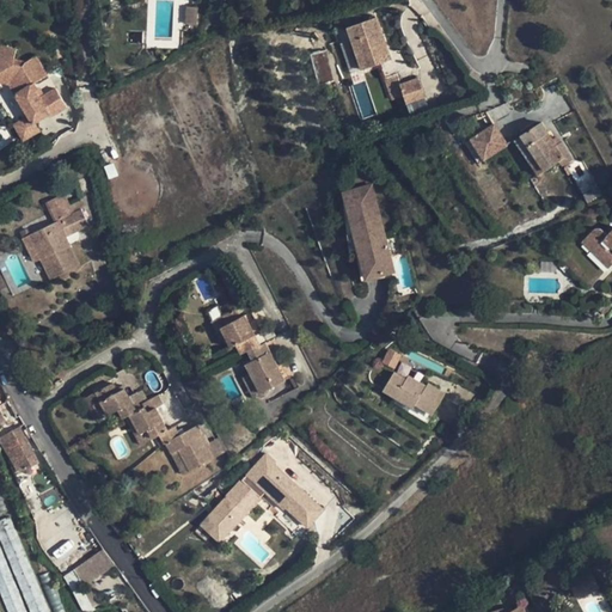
[(185,7),(184,24),(195,25),(196,8),(185,7)]
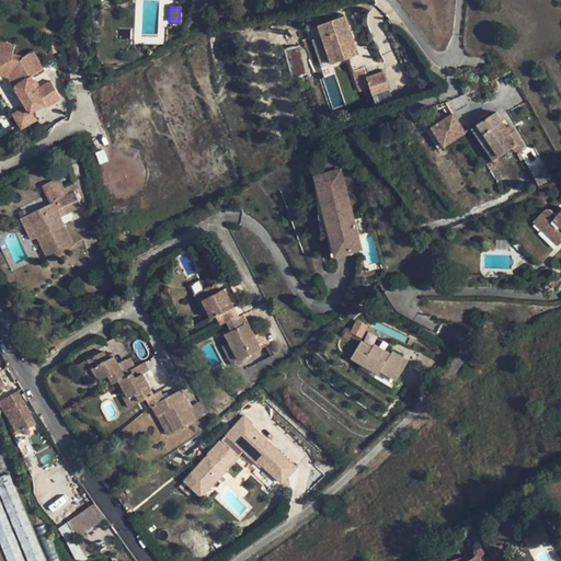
[(332,65),(357,56),(344,18),(318,26),(332,65)]
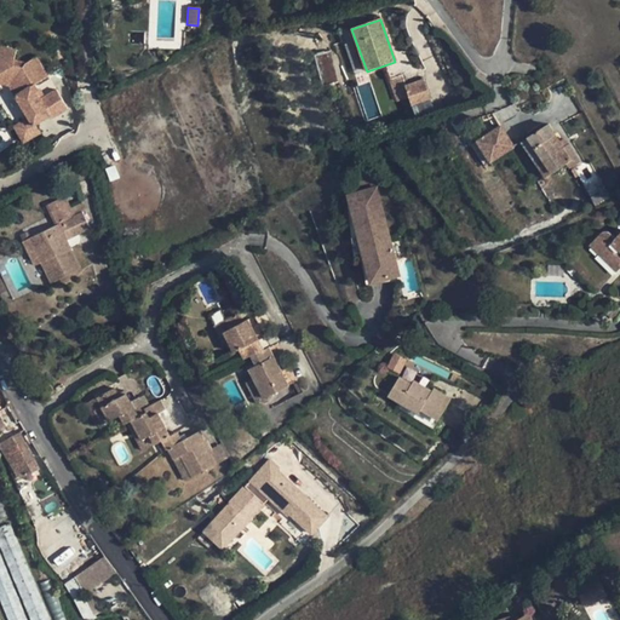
[(28,116),(33,125),(49,115),(50,119),(67,108),(56,90),(42,97),(39,99),(35,93),(36,92),(36,90),(36,89),(36,86),(35,84),(47,76),(35,57),(24,63),(13,61),(16,50),(0,45),(0,62),(3,63),(0,74),(0,82),(9,86),(28,116)]
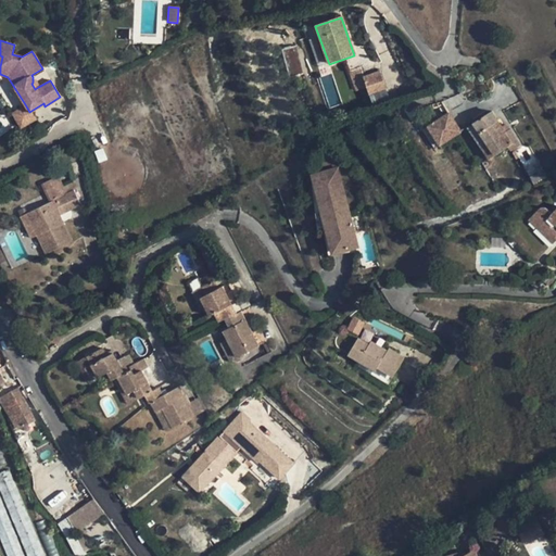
[(313,46),(317,64),(324,63),(320,43),(313,46)]
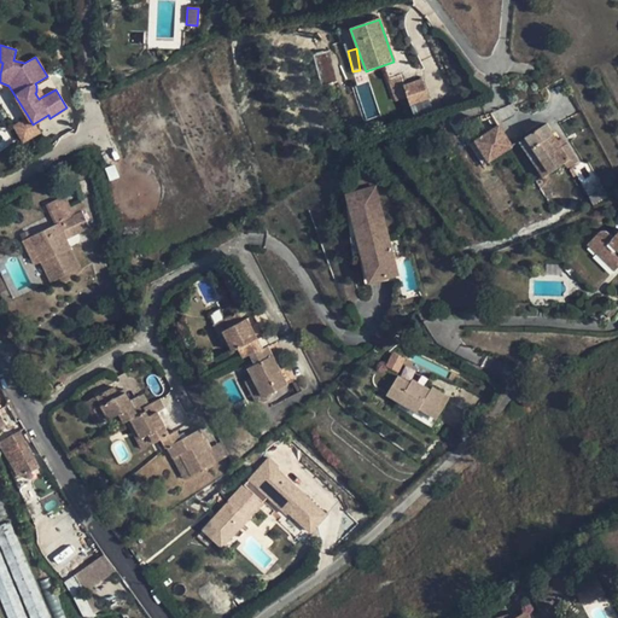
[(328,51),(313,56),(321,85),(337,80),(328,51)]
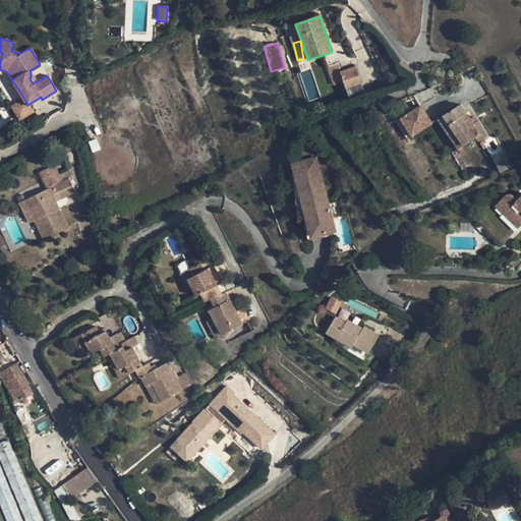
[(340,73),(337,65),(327,68),(333,85),(343,82),(340,73)]
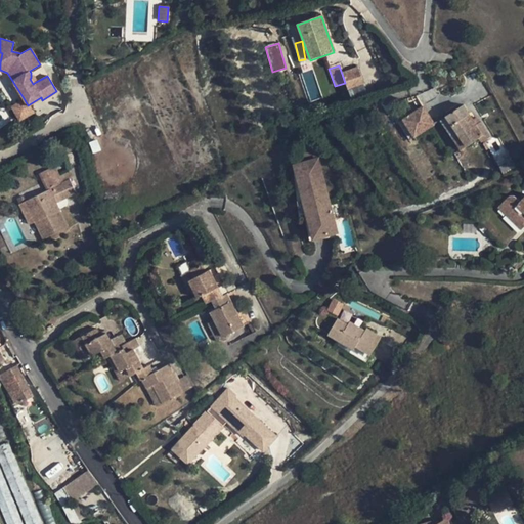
[(363,86),(357,69),(342,74),(345,83),(347,91),(363,86)]
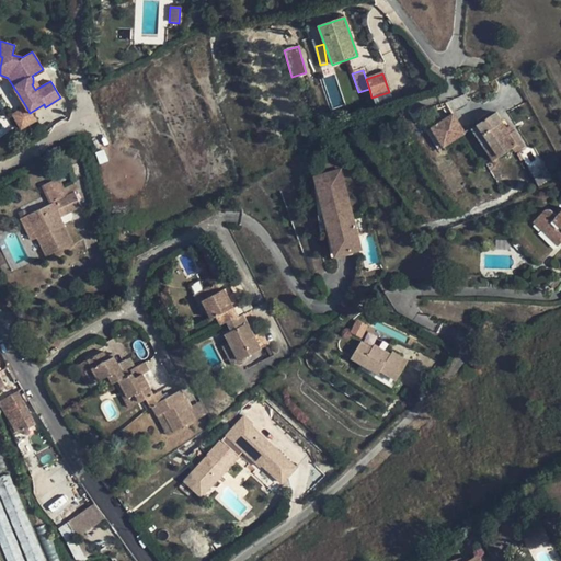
[(30,113),(25,105),(11,114),(21,128),(34,121),(30,113)]
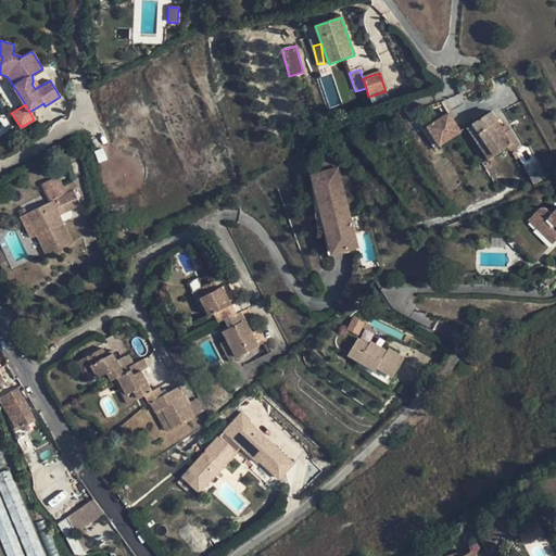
[(442,113),(444,116),(450,113),(444,104),(438,106),(442,113)]
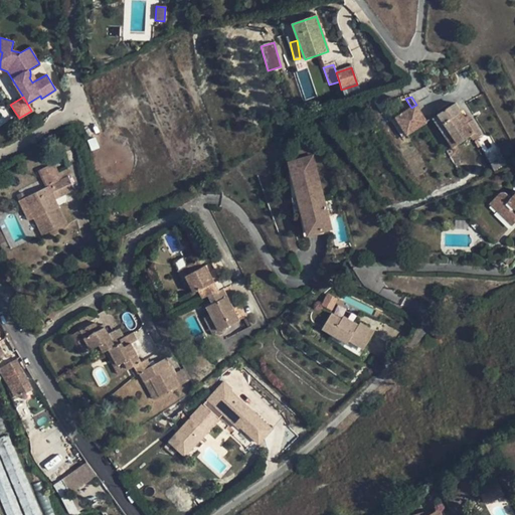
[(438,112),(452,133),(446,137),(453,147),(470,135),(473,140),(481,134),(473,120),(469,123),(465,117),(461,111),(464,109),(460,103),(457,104),(447,110),(444,112),(442,109),(438,112)]
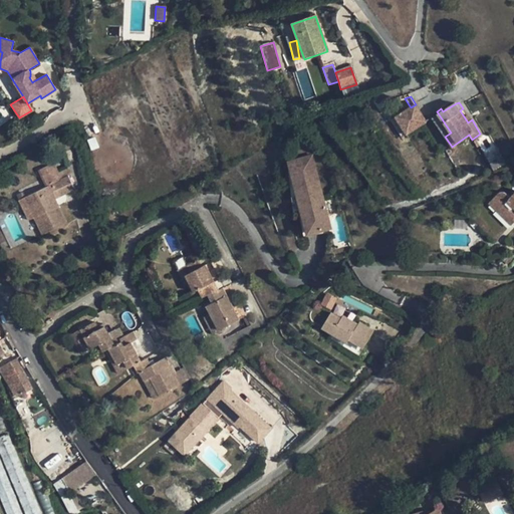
[(407,110),(396,116),(407,134),(426,121),(416,104),(411,107),(407,110)]
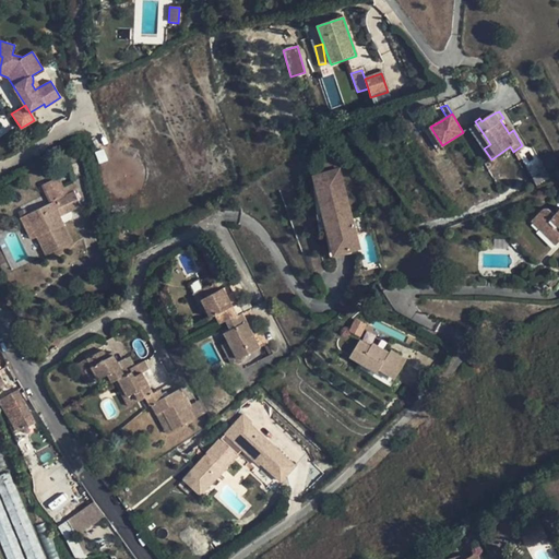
[(439,153),(444,149),(442,145),(430,127),(425,130),(439,153)]
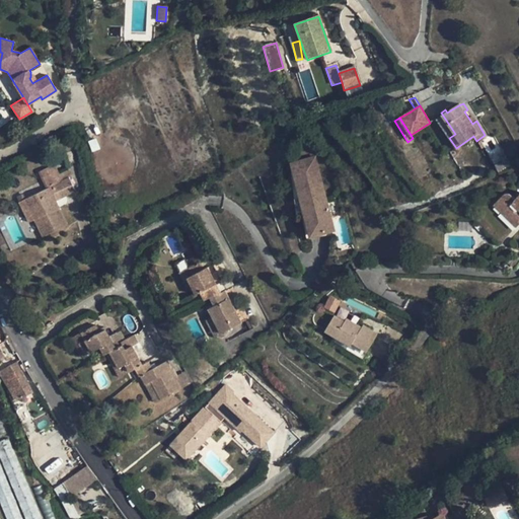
[(311,233),(335,227),(315,156),(292,162),(311,233)]
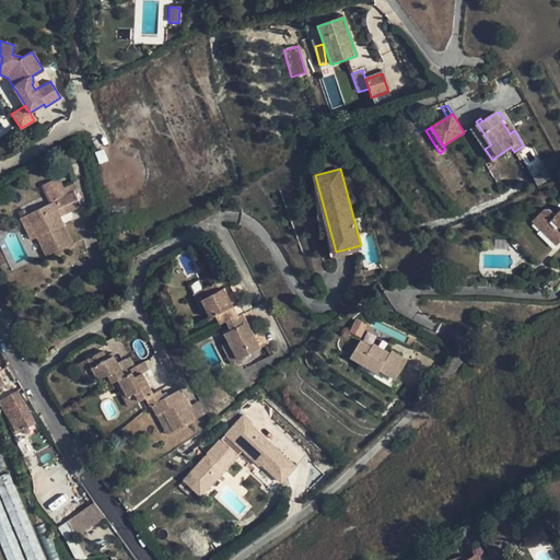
[(21,218),(32,240),(38,237),(47,256),(73,243),(60,217),(82,206),(74,191),(66,196),(57,178),(44,185),(53,202),(21,218)]
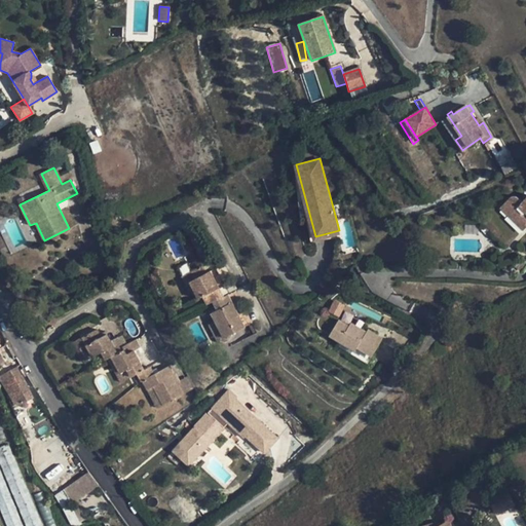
[(70,180),(67,174),(59,177),(62,184),(70,180)]
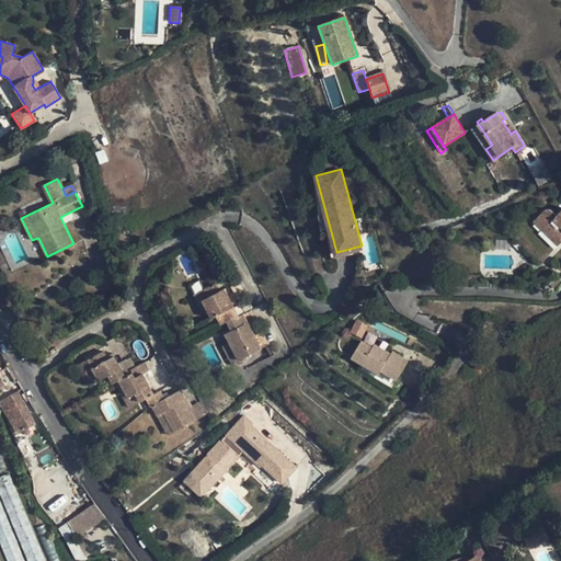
[(25,209),(19,213),(21,218),(27,215),(25,209)]
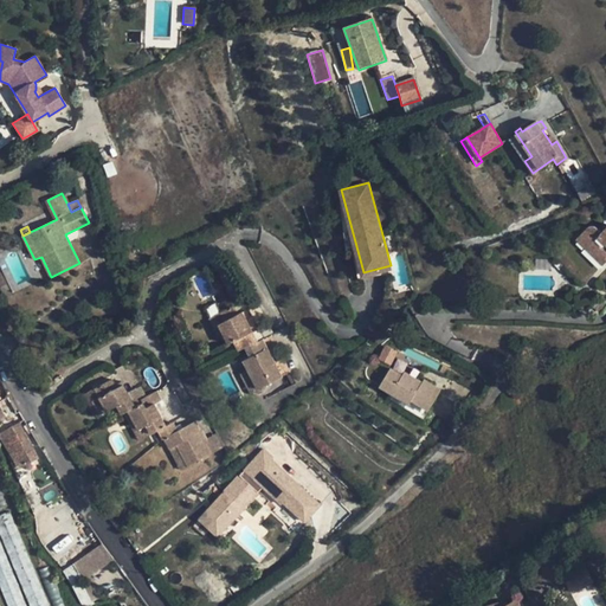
[(605,227),(601,233),(597,229),(594,227),(592,226),(591,226),(590,227),(588,227),(587,229),(577,239),(587,250),(592,244),(605,257),(605,227)]
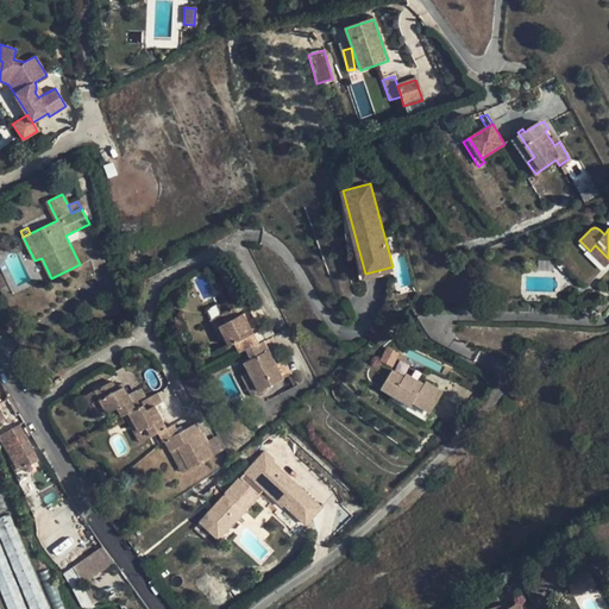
[(608,258),(595,245),(590,251),(607,267),(608,263),(608,258)]
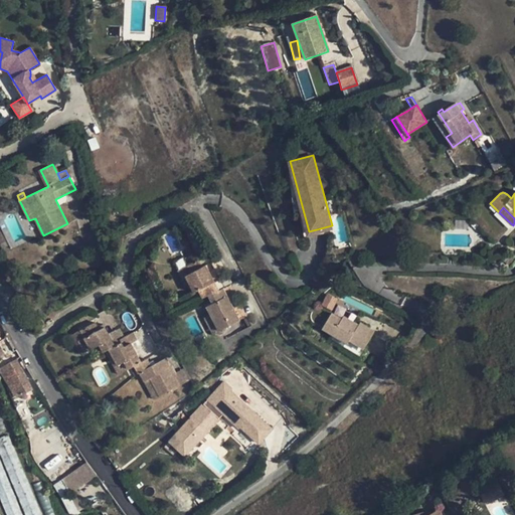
[(514,263),(514,258),(508,252),(503,261),(512,268),(514,263)]
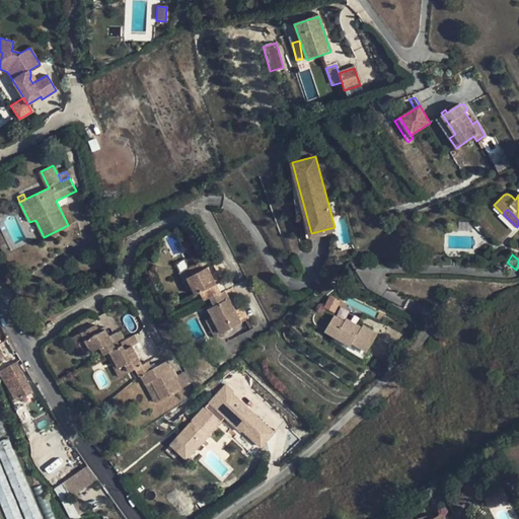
[(192,286),(197,294),(201,292),(216,284),(213,279),(211,281),(208,275),(211,274),(207,267),(203,270),(199,262),(189,268),(193,275),(188,278),(192,286)]
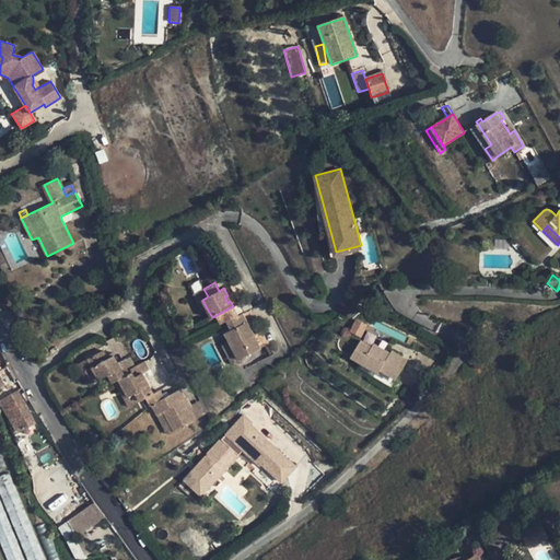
[(208,296),(203,289),(193,294),(201,312),(207,308),(202,300),(208,296)]
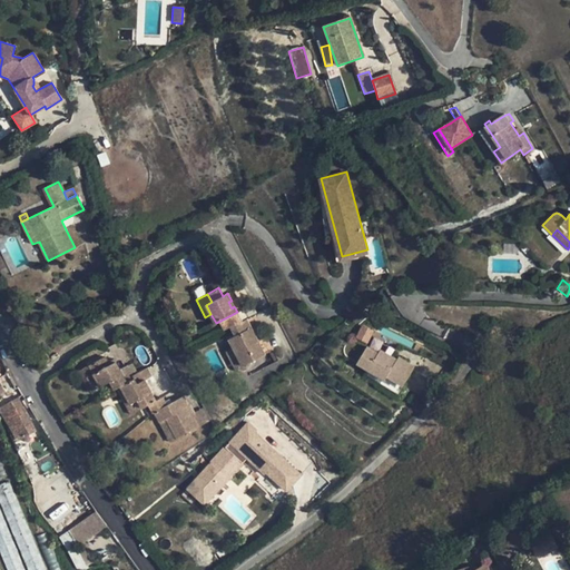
[(234,347),(244,366),(265,354),(258,341),(255,342),(253,337),(255,335),(247,318),(242,321),(237,312),(220,321),(226,330),(232,327),(236,335),(229,338),(234,347)]
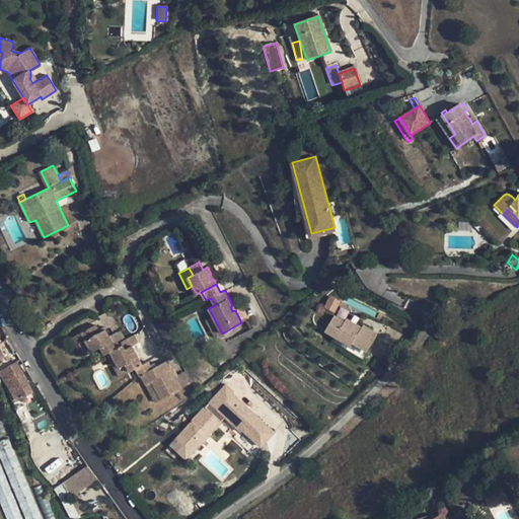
[(329,297),(325,306),(334,310),(339,302),(329,297)]
